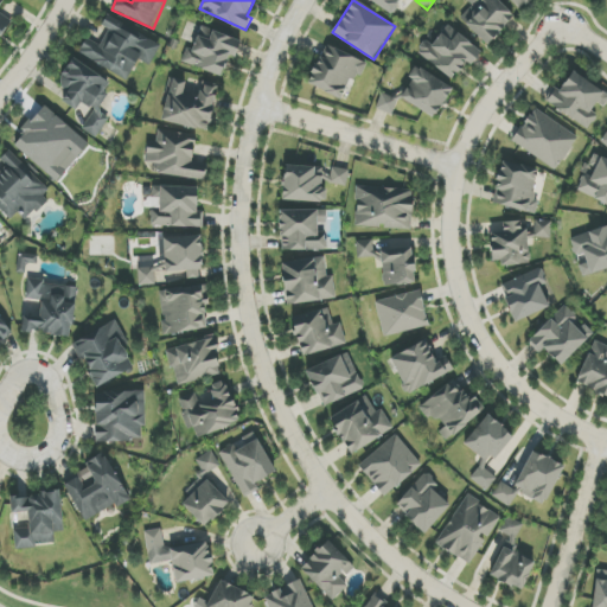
[(460,19),(489,45),(516,16),(498,0),(467,0),(467,1),(472,6),(460,19)]
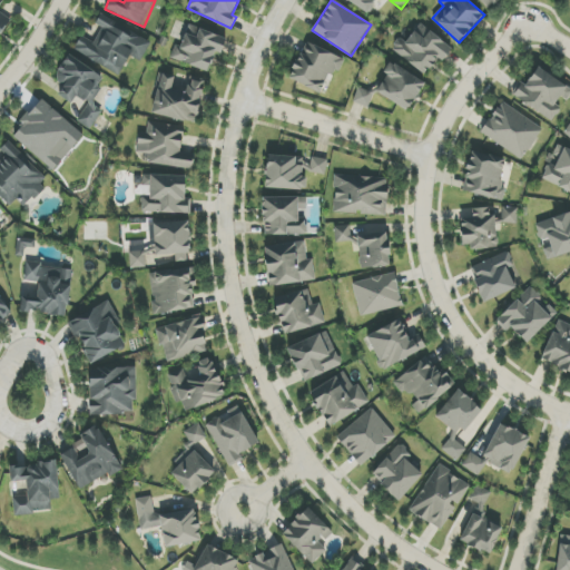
[(477,0),(484,9),(495,0),(477,0)]
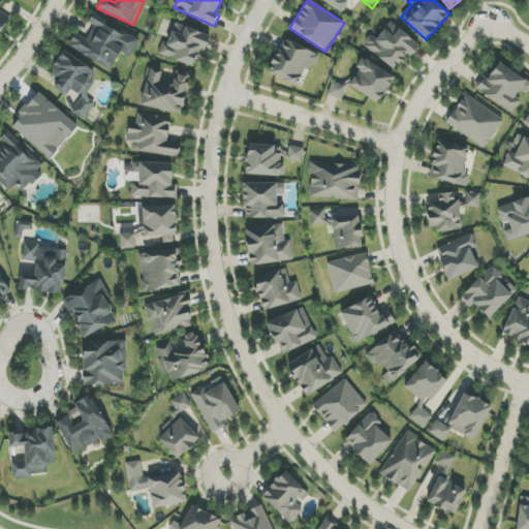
[(138,42),(97,21),(86,43),(73,37),(68,47),(112,68),(120,52),(131,57),(138,42)]
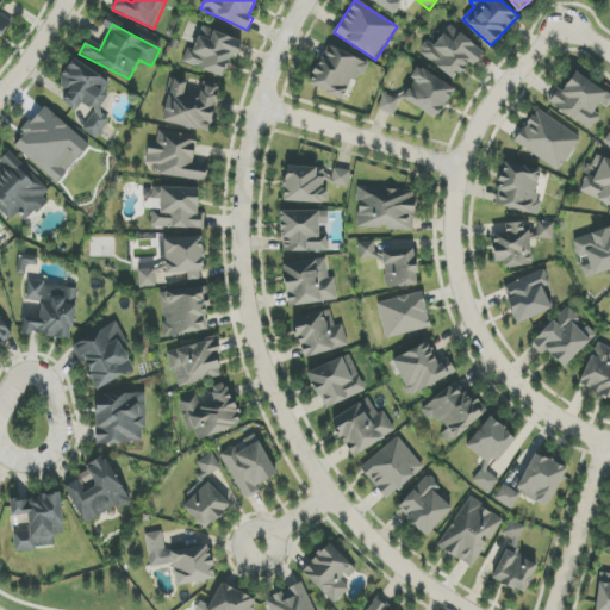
[(186,64),(223,76),(230,56),(236,57),(243,41),(199,26),(186,64)]
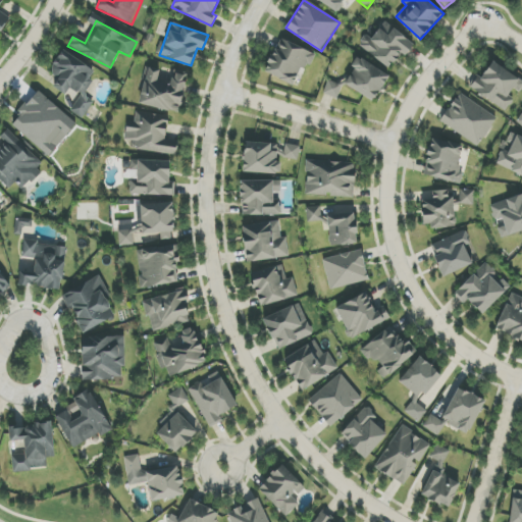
[(388,68),(401,52),(406,56),(415,44),(394,29),(387,36),(379,30),(370,41),(366,38),(360,46),(388,68)]
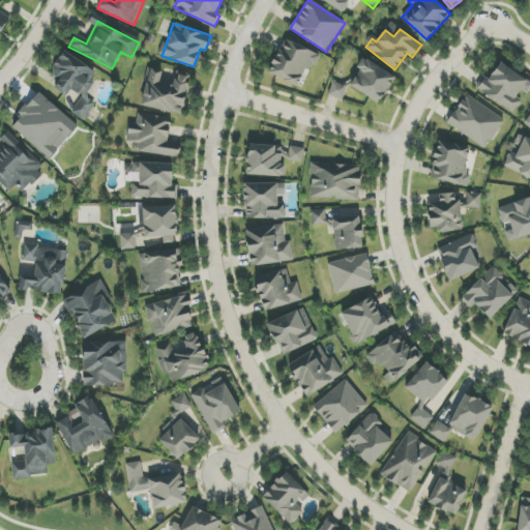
[(299,86),(306,66),(315,69),(321,54),(283,39),(269,75),(299,86)]
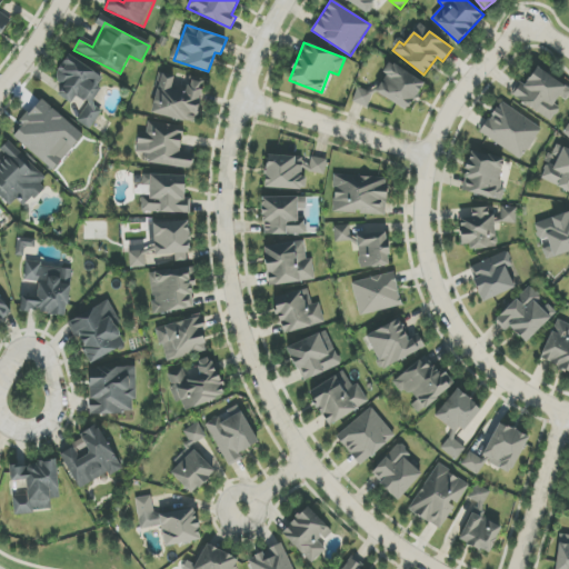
[(106,79),(69,56),(53,81),(63,87),(58,96),(72,105),(76,100),(87,107),(78,121),(90,129),(101,111),(90,105),(106,79)]
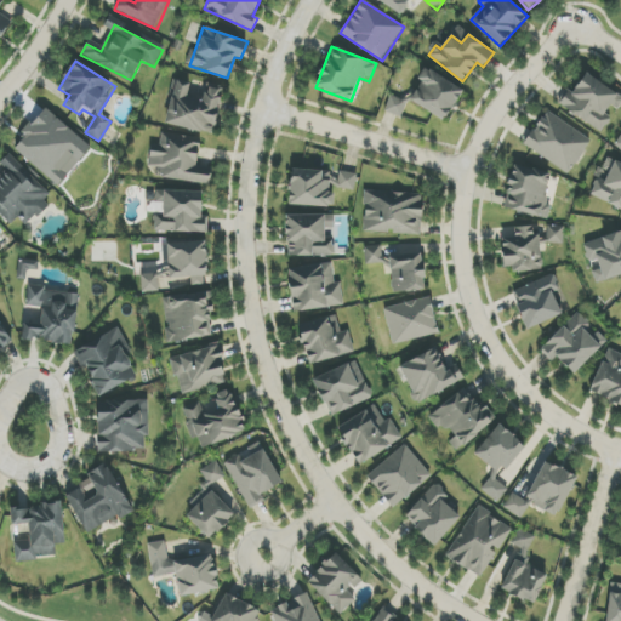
[(392,95),(385,109),(400,118),(410,101),(445,121),(463,90),(426,68),(406,103),(392,95)]
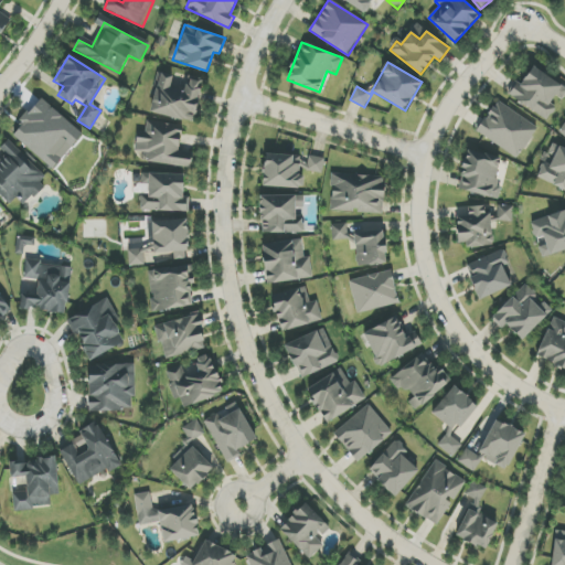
[(548,119),(558,103),(561,104),(564,95),(564,86),(532,67),(521,86),(514,83),(507,95),(548,119)]
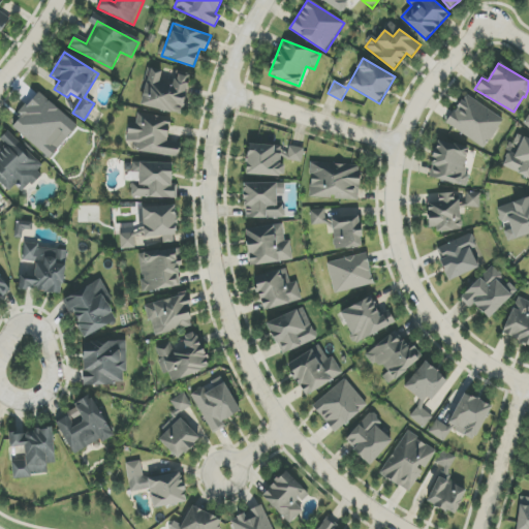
[(141,105),(181,115),(190,75),(176,71),(173,82),(161,80),(162,71),(149,68),(141,105)]
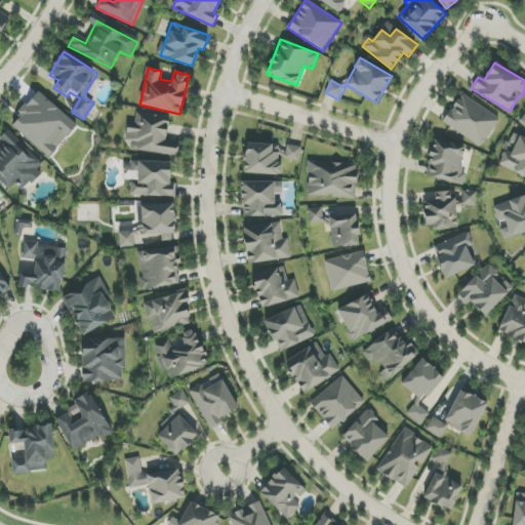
[(77,123),(37,92),(10,126),(51,157),(77,123)]
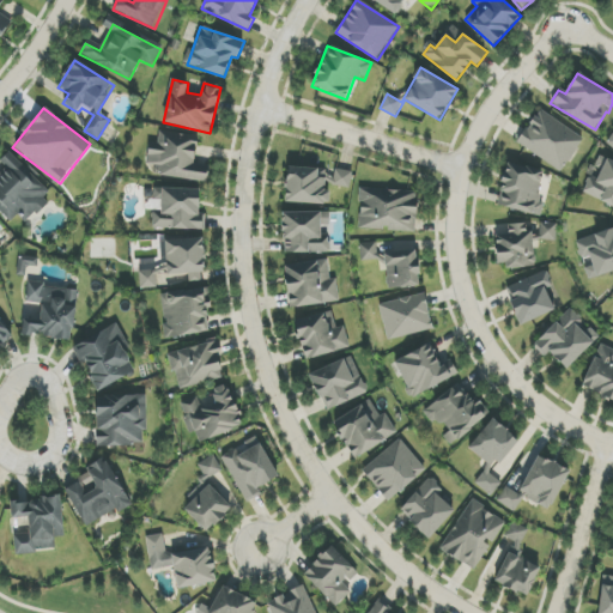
[(517,143),(562,173),(584,139),(539,109),(517,143)]
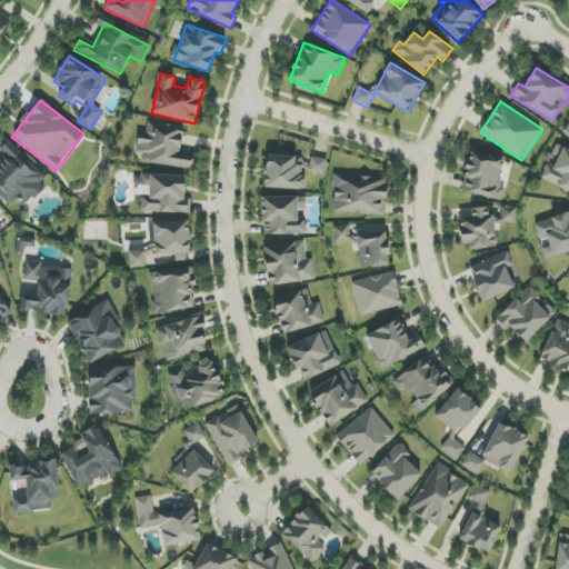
[(192,168),(193,155),(181,153),(183,126),(142,122),(140,153),(145,155),(143,163),(192,168)]
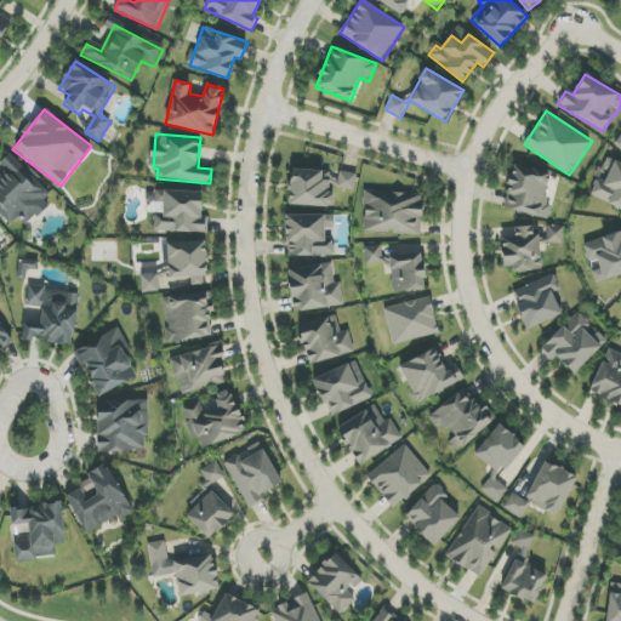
[(620,209),(620,164),(608,158),(591,195),(620,209)]
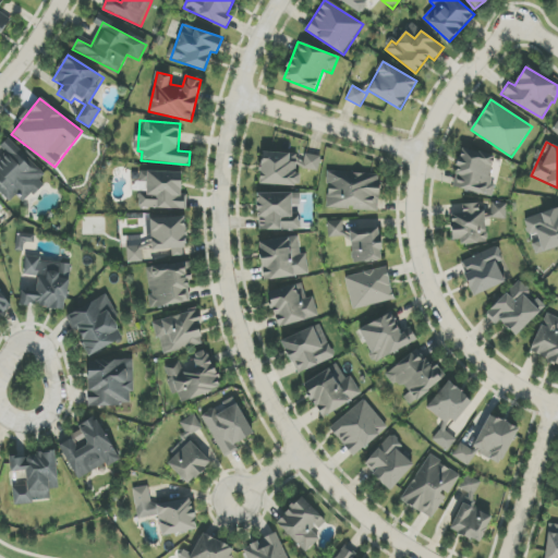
[(0,191),(11,201),(16,195),(25,203),(46,179),(10,147),(0,158),(0,191)]
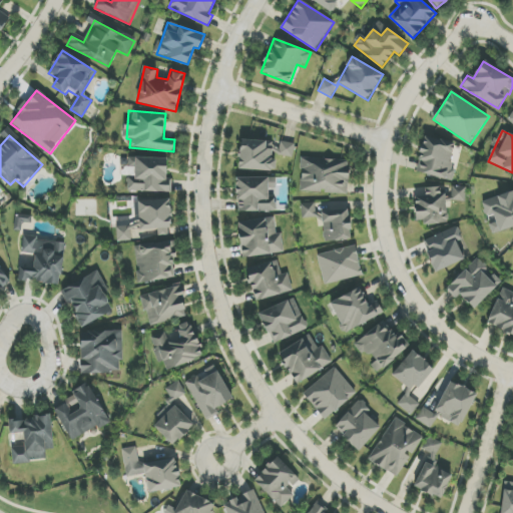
[(454,143),(423,137),(417,173),(453,180),(455,168),(450,167),(454,143)]
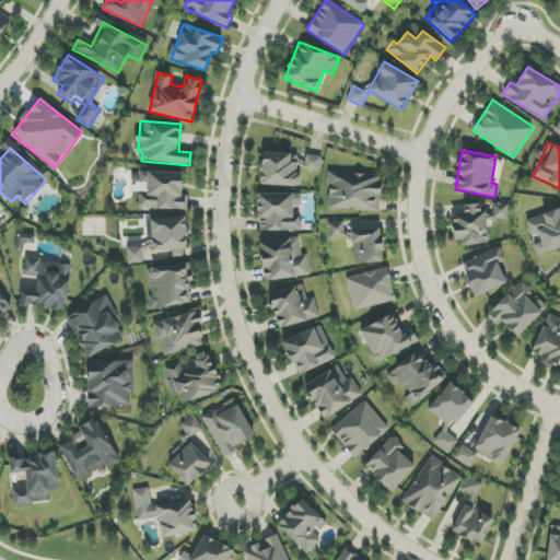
[(261,185),(300,187),(300,168),(321,170),(321,155),(306,155),(305,163),(291,163),(291,154),(263,153),(261,185)]
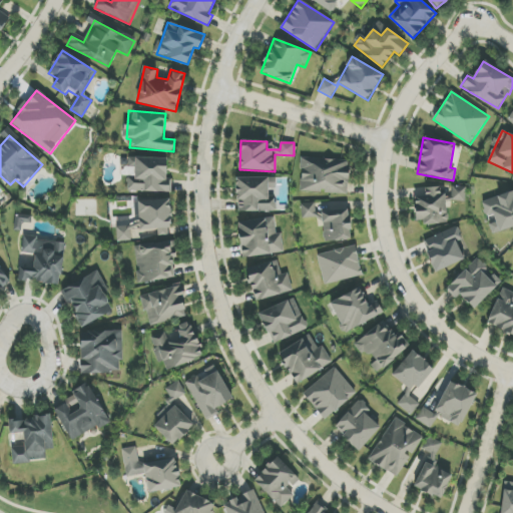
[(167,158),(125,157),(125,175),(128,175),(127,191),(171,192),(171,179),(166,179),(167,158)]
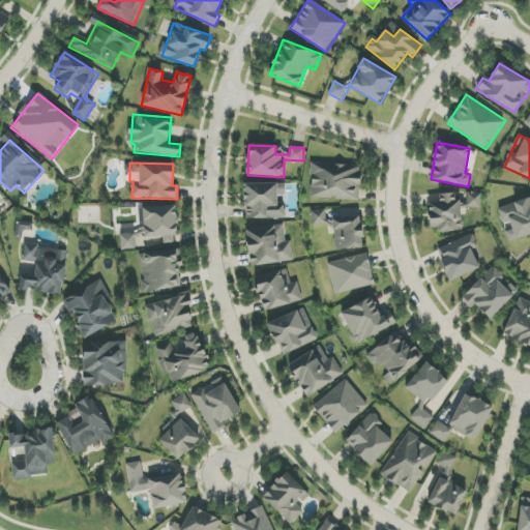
[(359,201),(361,165),(312,163),(311,198),(359,201)]
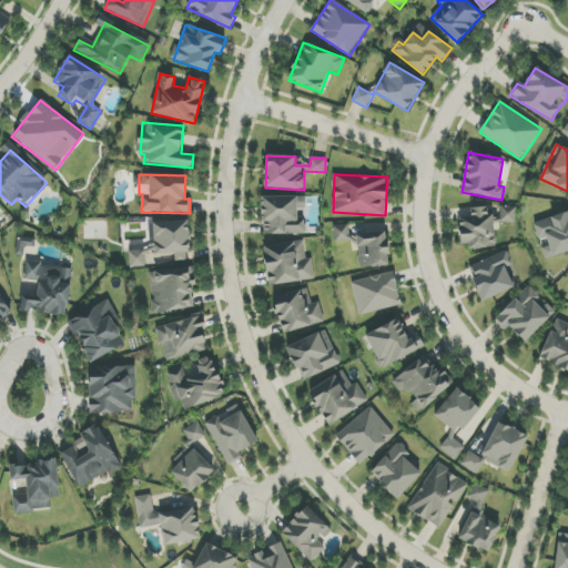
[(263,196),(263,234),(305,235),(305,219),(301,219),(301,196),(263,196)]
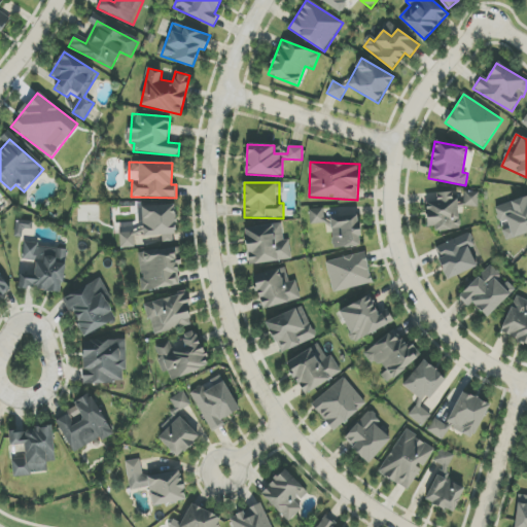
[(478,207),(479,192),(464,191),(463,206),(478,207)]
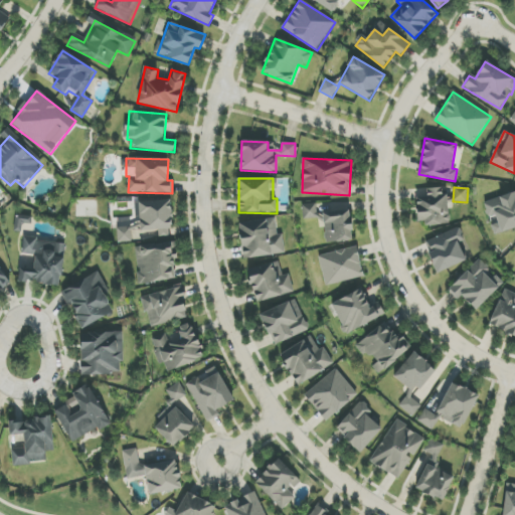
[(416,197),(416,224),(449,224),(449,188),(426,188),(426,197),(416,197)]
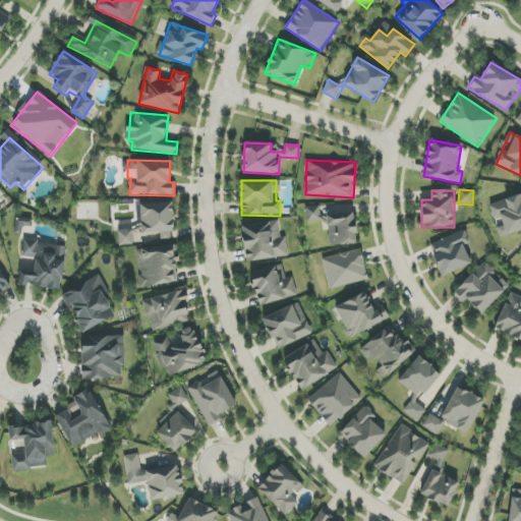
[(520,231),(520,194),(489,205),(496,224),(497,224),(501,238),(520,231)]
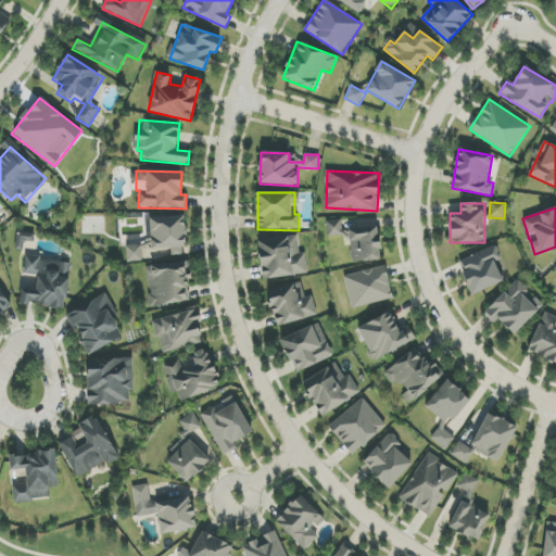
[(150,217),(150,230),(146,230),(147,244),(126,245),(127,260),(185,257),(184,216),(150,217)]
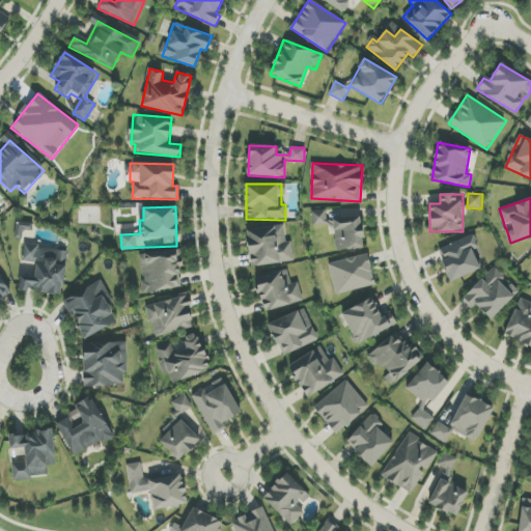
[(291,242),(286,242),(285,226),(247,229),(250,266),(294,262),(291,242)]
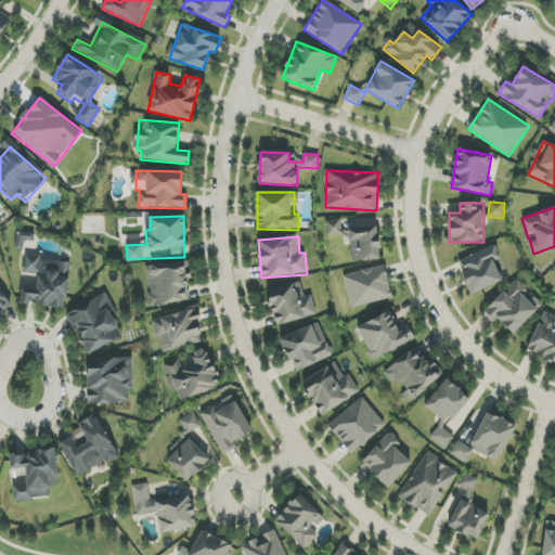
[(493,259),(499,257),(494,245),(456,261),(472,295),(502,281),(493,259)]
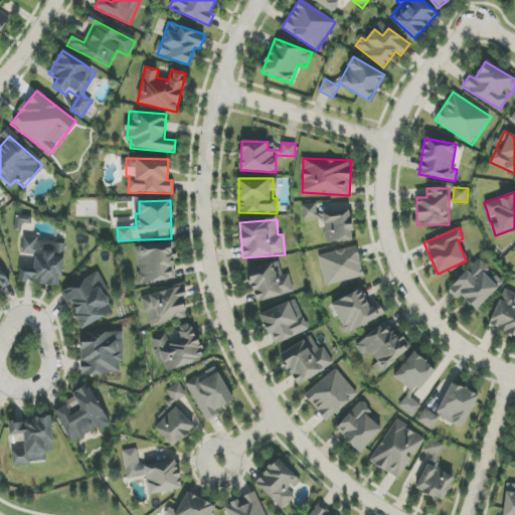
[(22,253),(35,254),(34,269),(20,268),(19,283),(61,286),(64,243),(37,241),(37,237),(23,236),(22,253)]
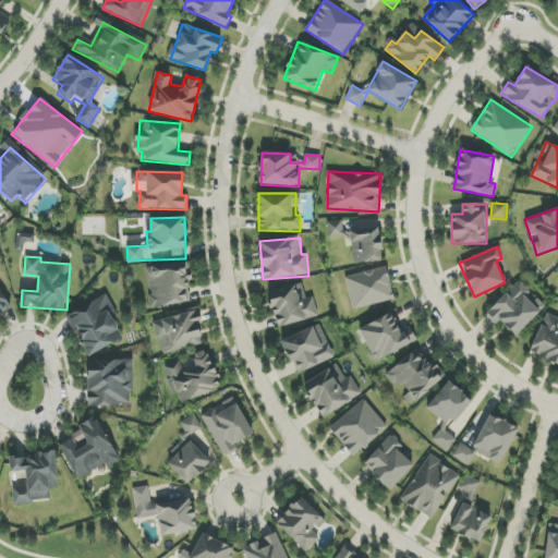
[(145,269),(153,308),(192,301),(187,278),(185,278),(183,262),(145,269)]
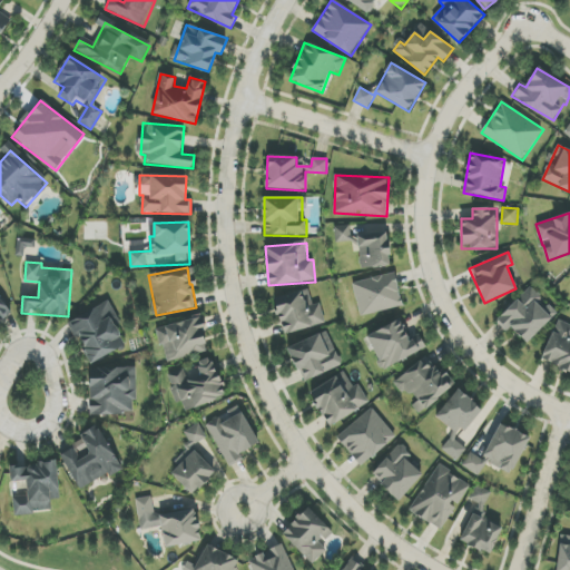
[(402,307),(395,274),(353,282),(360,316),(402,307)]
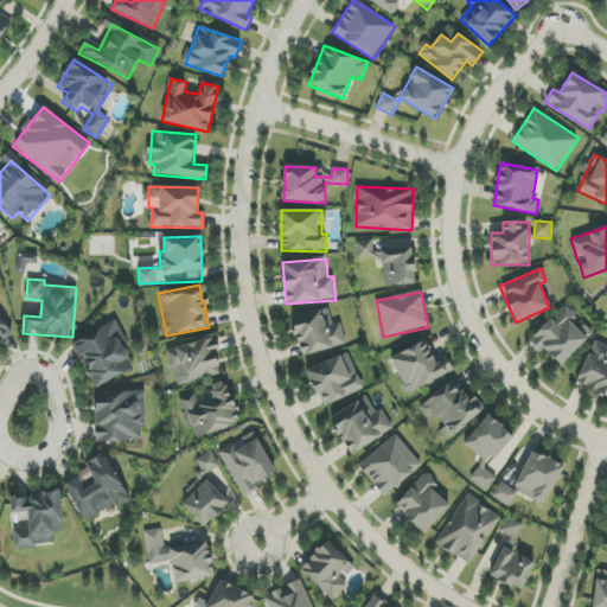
[(575,326),(581,320),(564,305),(529,342),(541,352),(544,349),(562,366),(588,339),(575,326)]
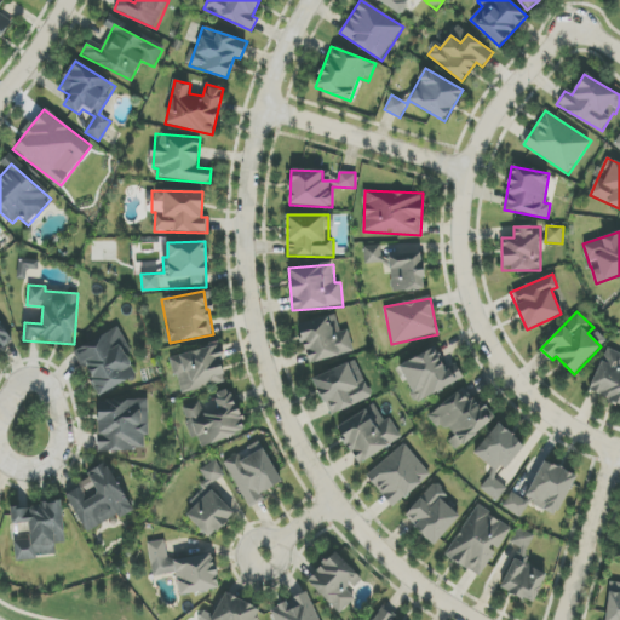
[(354,352),(349,329),(333,334),(329,316),(298,325),(308,365),(354,352)]
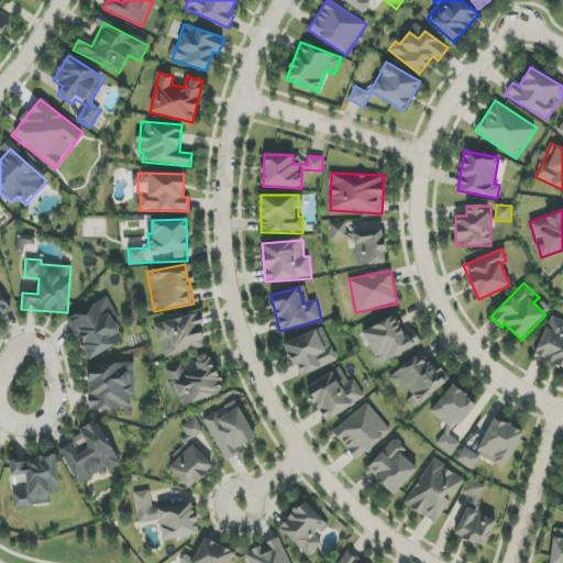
[(89,360),(124,342),(108,310),(112,308),(108,298),(68,318),(89,360)]
